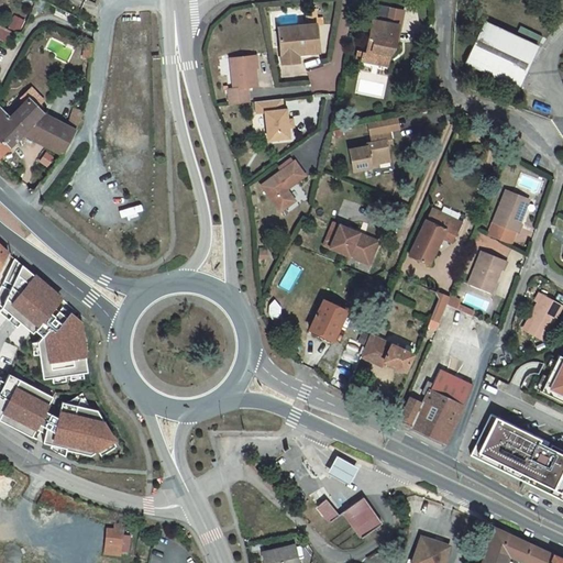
[(399,10),(390,8),(388,23),(397,24),(399,10)]
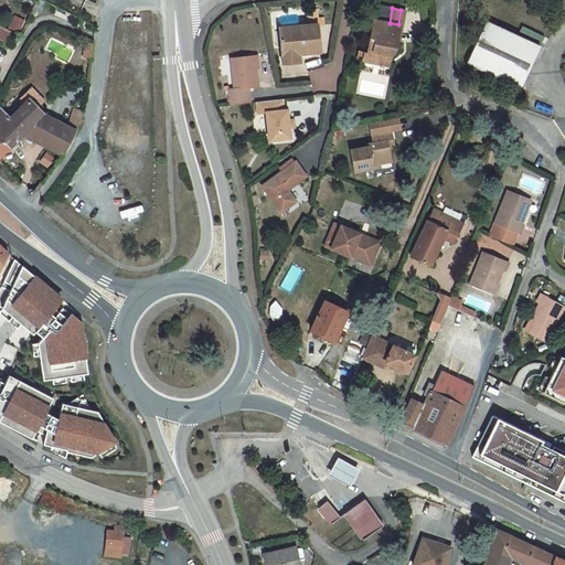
[(22,32),(25,20),(10,16),(6,28),(22,32)]
